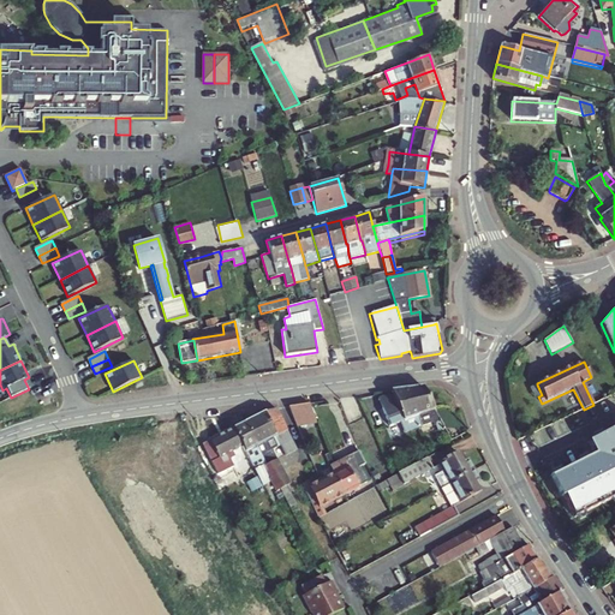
[(537,384),(530,388),(535,399),(538,396),(542,395),(537,384)]
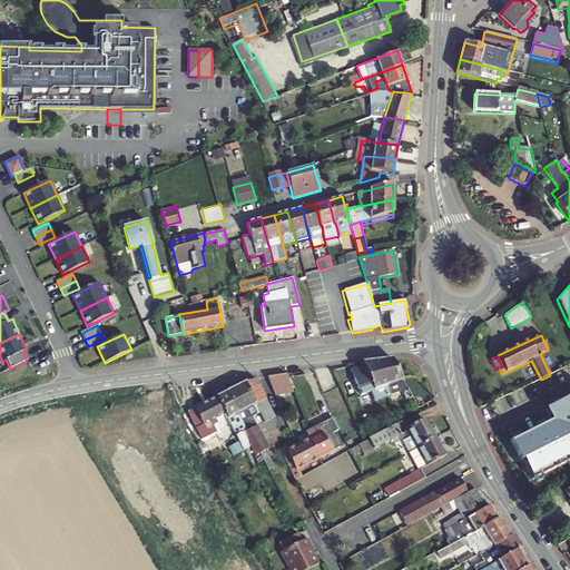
[(413,399),(392,359),(377,361),(387,385),(391,395),(401,392),(402,395),(404,394),(406,401),(413,399)]
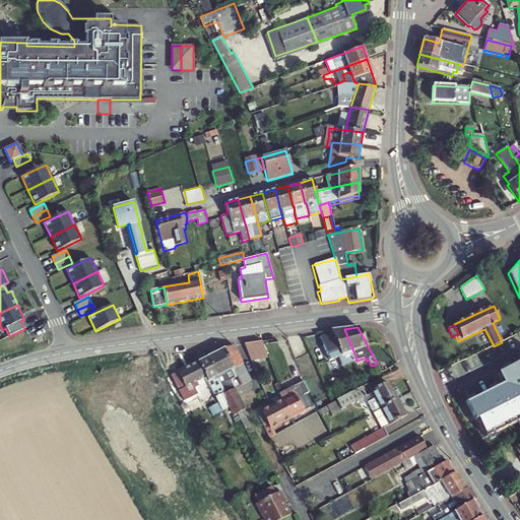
[(331,333),(320,338),(330,362),(339,359),(341,367),(356,361),(353,351),(344,329),(330,331),(331,333)]
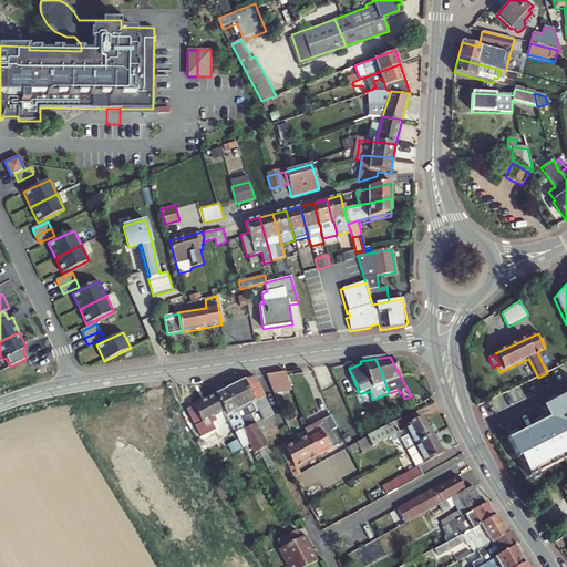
[(285,373),(268,377),(276,394),(292,391),(285,373)]
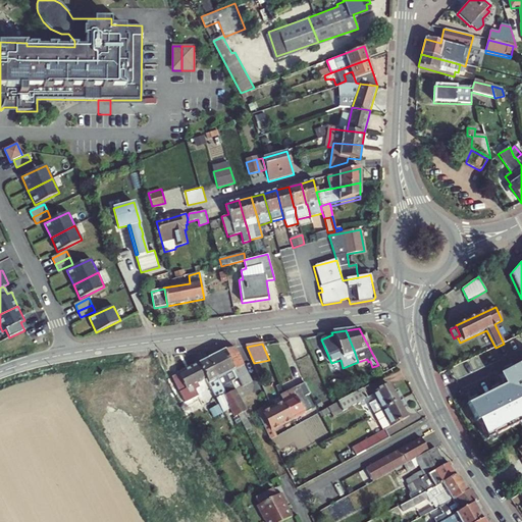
[(247,347),(244,347),(251,363),(254,363),(247,347)]
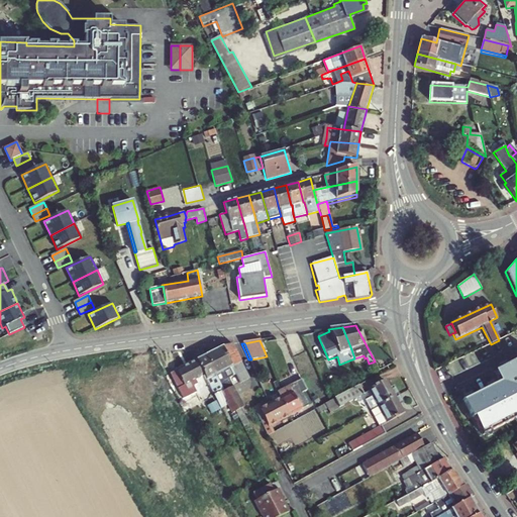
[(249,379),(232,344),(222,347),(206,355),(215,375),(223,392),(228,402),(227,403),(228,404),(233,413),(235,412),(238,417),(243,414),(240,409),(243,407),(228,379),(235,375),(239,383),(240,384),(249,379)]
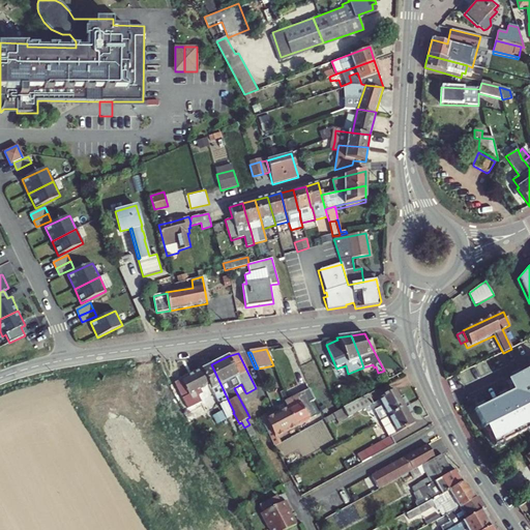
[(221,384),(211,364),(202,370),(209,385),(211,389),(227,418),(234,414),(233,413),(234,412),(229,402),(221,384)]
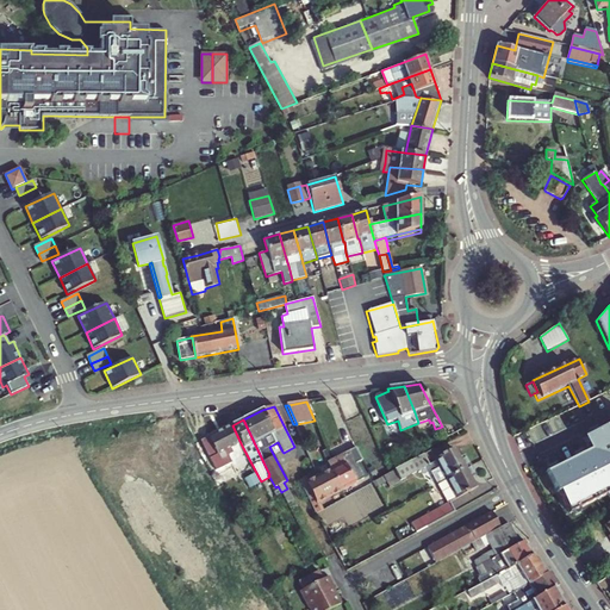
[(241,443),(232,425),(201,441),(217,471),(232,462),(229,455),(232,453),(230,448),(241,443)]
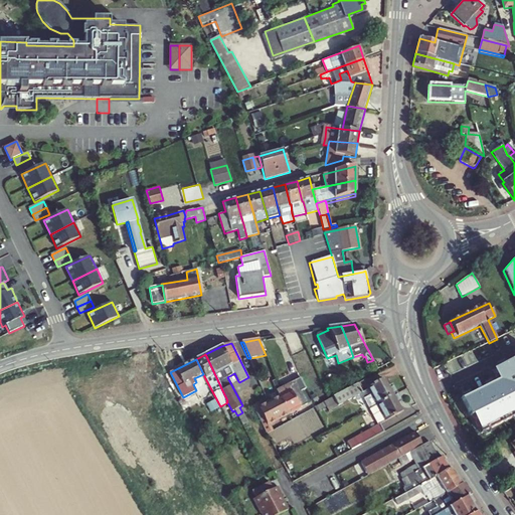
[(504,396),(504,401),(507,404),(511,404),(514,402),(514,375),(511,377),(509,374),(504,377),(505,380),(503,381),(508,392),(505,394),(504,396)]
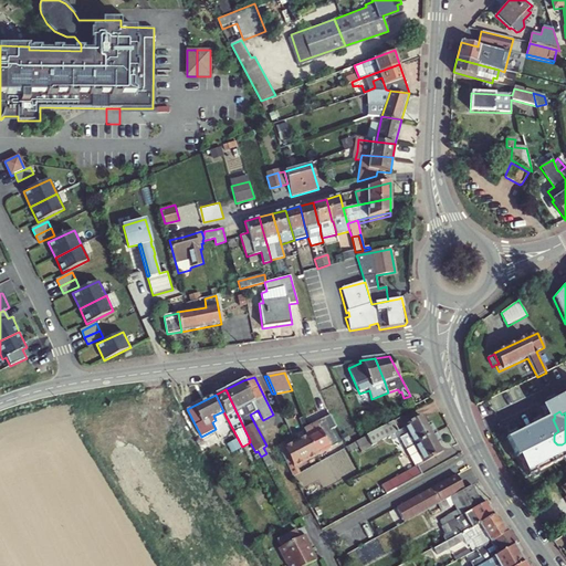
[(317,454),(338,444),(331,430),(336,428),(331,416),(304,429),(308,436),(317,454)]
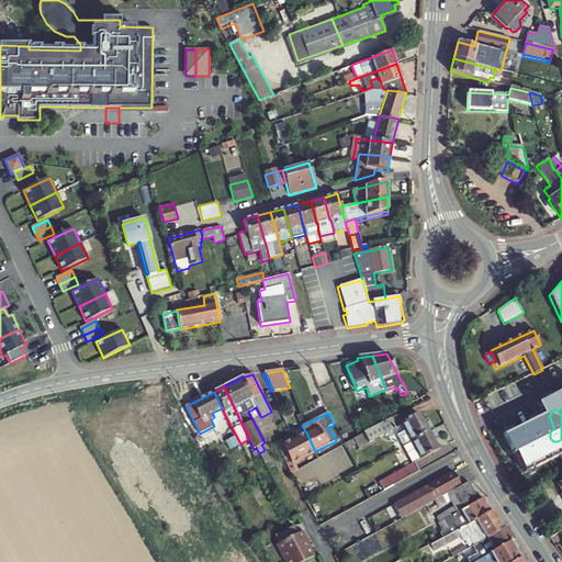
[(397,436),(403,447),(433,430),(427,420),(423,423),(418,414),(401,423),(405,431),(397,436)]
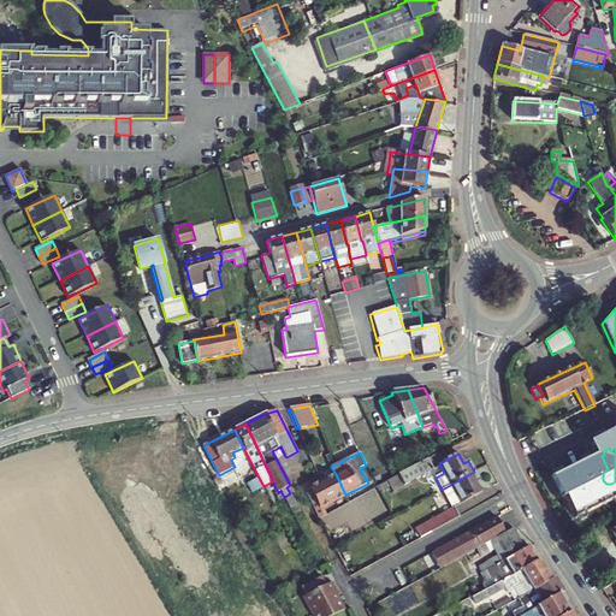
[(404,486),(433,469),(427,458),(398,475),(404,486)]
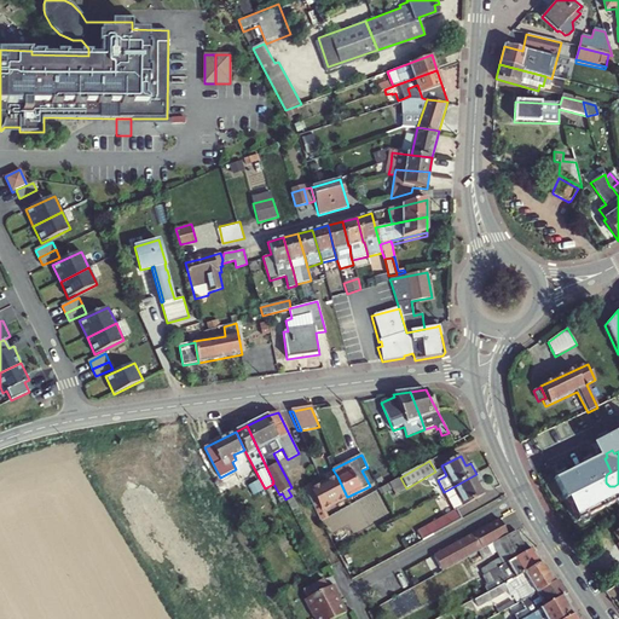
[(422,542),(462,520),(457,510),(482,496),(476,486),(482,484),(476,474),(444,492),(455,512),(417,532),(422,542)]
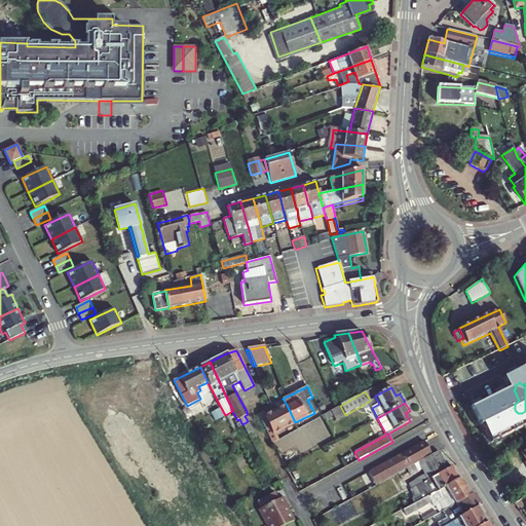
[(266,416),(264,411),(258,414),(272,443),(278,440),(275,433),(295,422),(287,405),(266,416)]
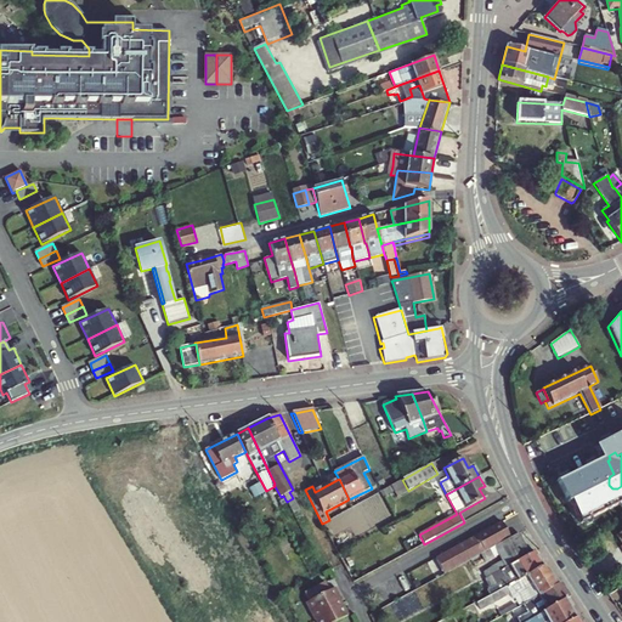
[(391,486),(397,497),(408,491),(402,480),(391,486)]
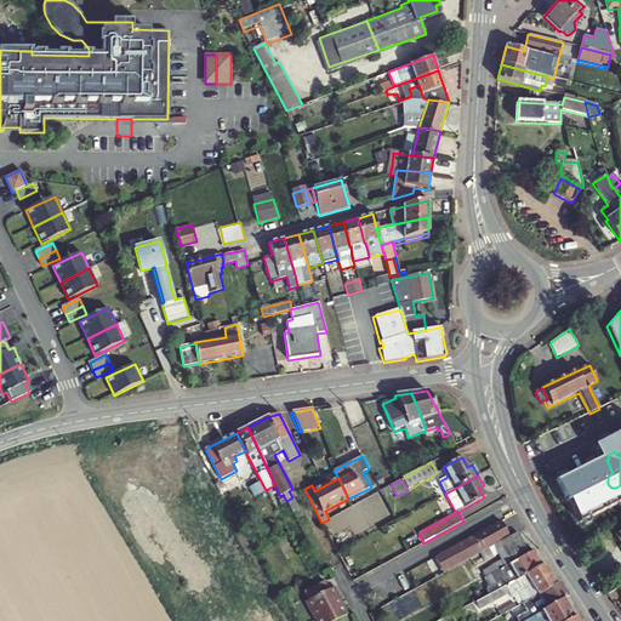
[(286,501),(292,513),(298,510),(292,497),(286,501)]
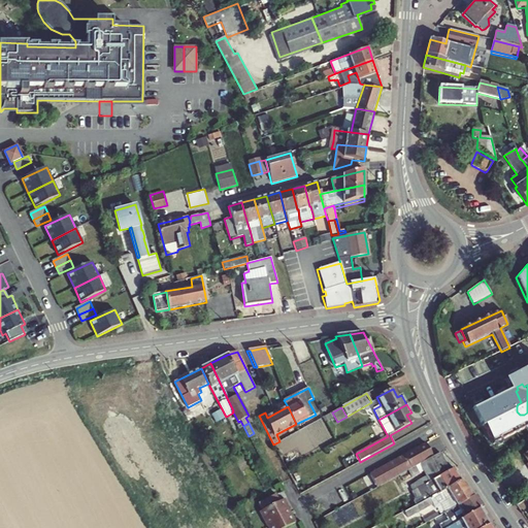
[(369,474),(377,488),(421,464),(433,457),(426,443),(369,474)]
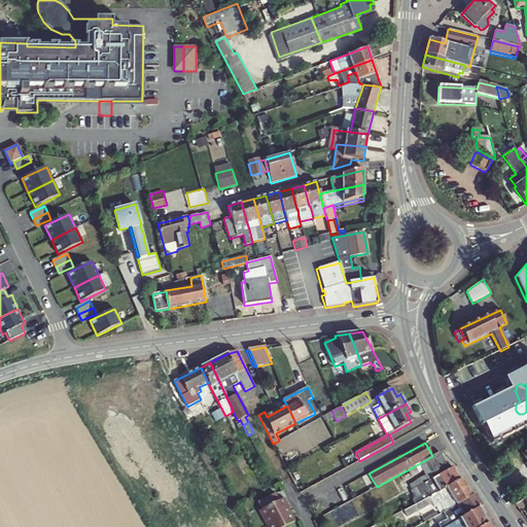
[(449,469),(440,452),(432,456),(420,463),(427,475),(409,485),(412,491),(424,484),(449,469)]
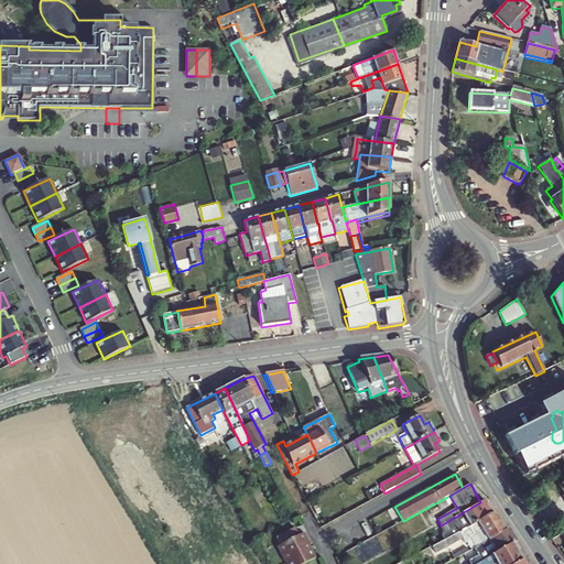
[(458,527),(444,534),(446,540),(470,527),(477,522),(494,513),(485,500),(480,502),(454,518),(458,527)]
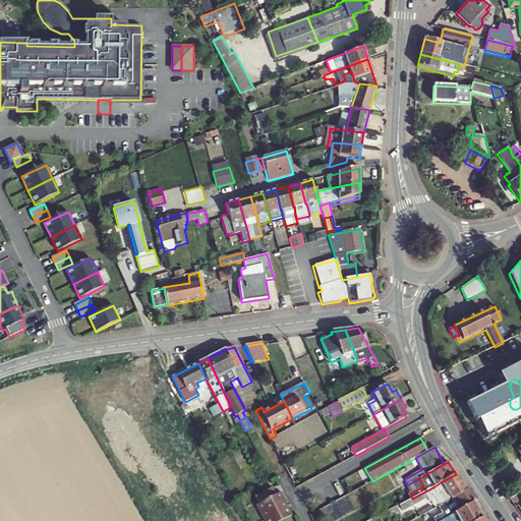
[(412,499),(399,506),(403,511),(427,498),(429,502),(436,499),(440,506),(452,500),(466,490),(456,474),(441,482),(435,486),(412,499)]
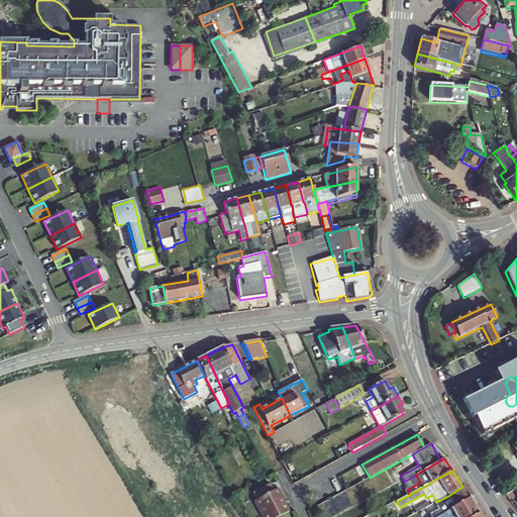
[(403,482),(407,490),(420,483),(416,475),(404,482),(403,482)]
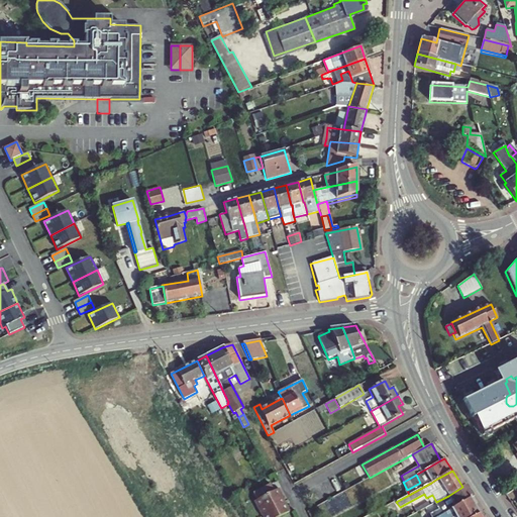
[(475,496),(467,485),(462,487),(448,496),(436,502),(434,503),(438,510),(429,515),(430,516),(437,516),(451,510),(470,499),(475,496)]
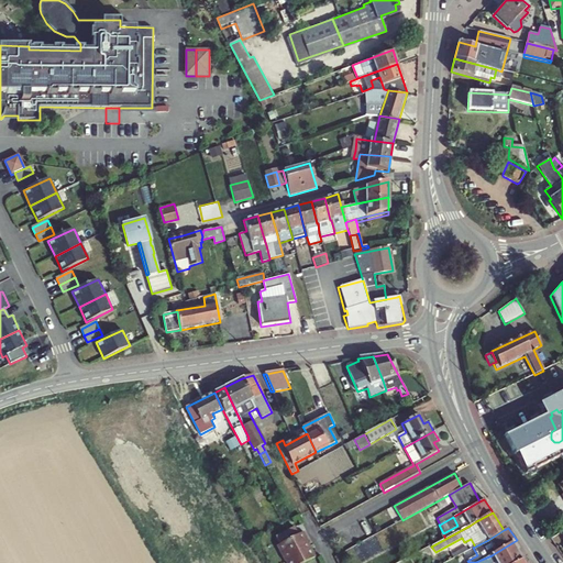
[(305,562),(313,559),(308,548),(307,549),(305,543),(306,542),(308,542),(304,533),(277,547),(285,562),(286,561),(286,562),(305,562)]
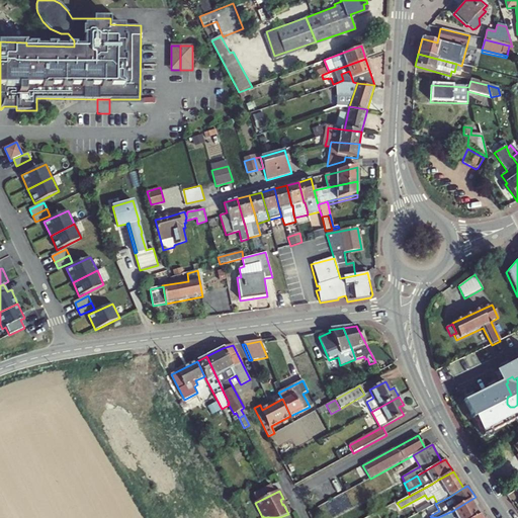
[(438,517),(475,517),(480,516),(470,500),(452,511),(438,517)]
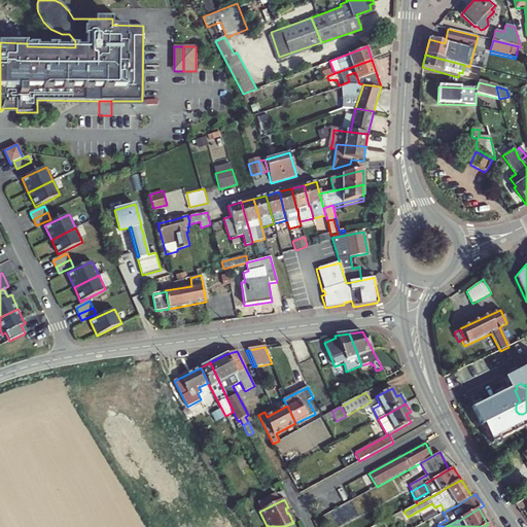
[(422,520),(424,523),(437,516),(436,512),(422,520)]
